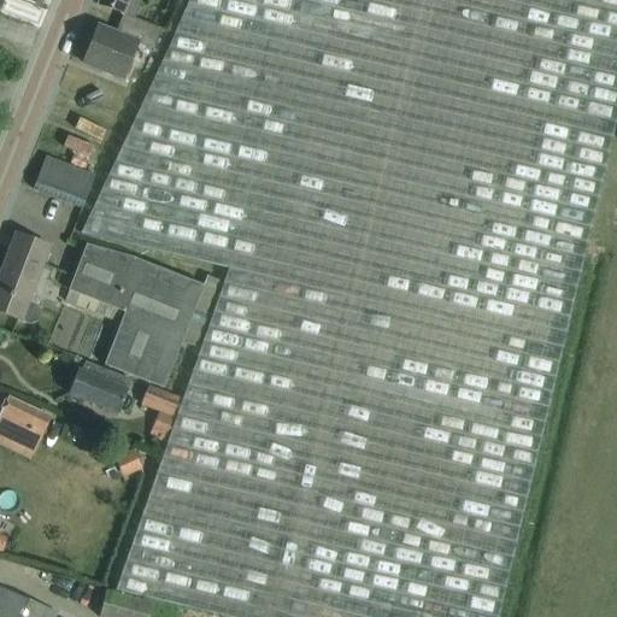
[(230,616),(494,616),(616,110),(616,0),(184,0),(80,234),(227,276),(183,397),(116,589),(230,616)]
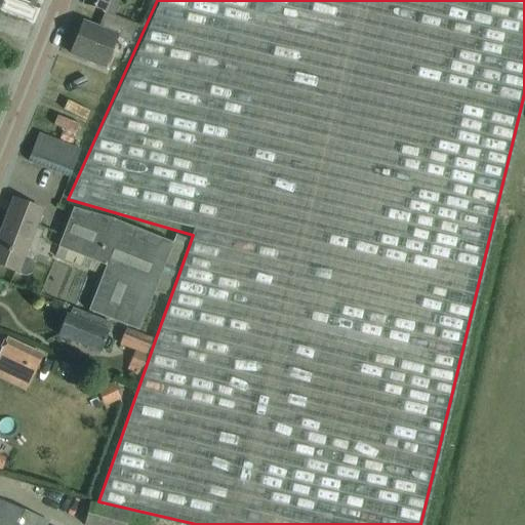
[(84,0),(83,4),(103,10),(117,15),(122,0),(84,0)]
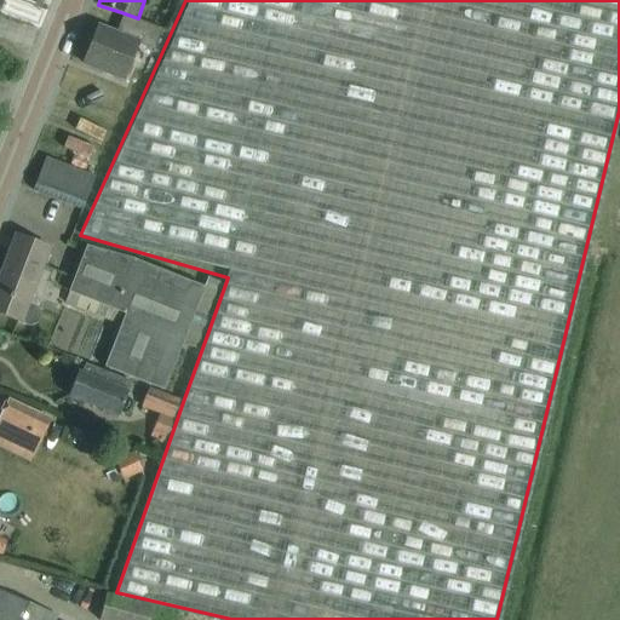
[(137,21),(138,18),(121,12),(120,15),(124,16),(116,34),(97,27),(82,64),(124,80),(137,45),(153,51),(161,30),(137,21)]
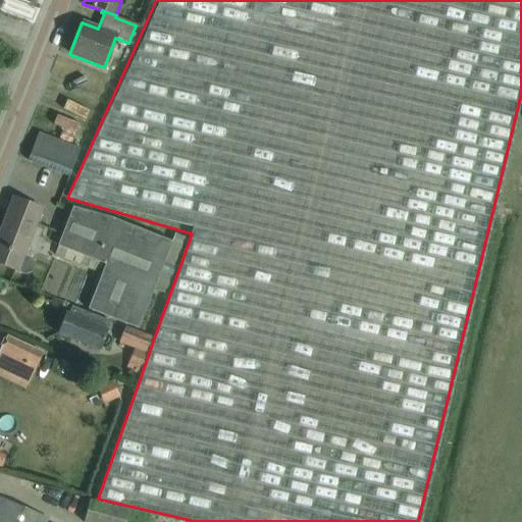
[(79,149),(38,134),(28,160),(68,176),(79,149)]
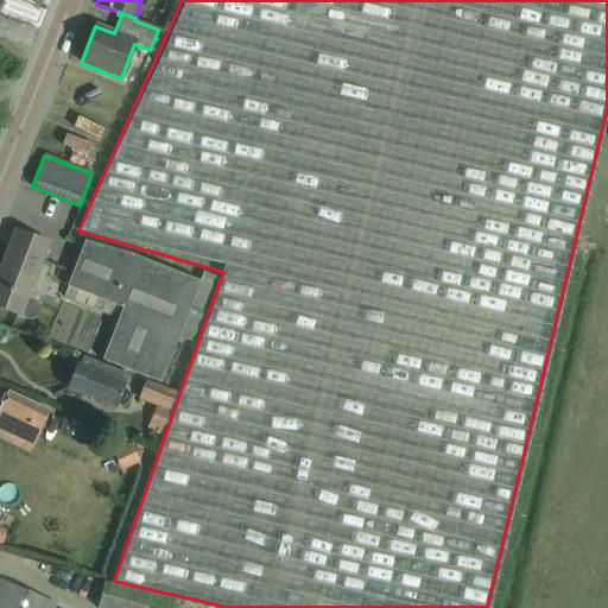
[(36,301),(27,297),(48,244),(14,230),(0,268),(0,276),(2,277),(0,282),(0,308),(20,316),(29,320),(37,317),(40,309),(36,301)]
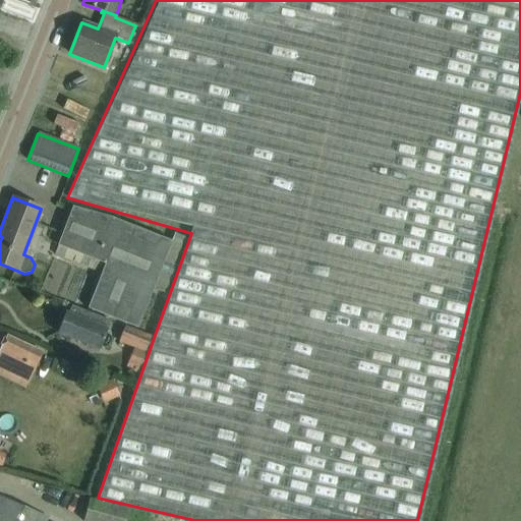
[(171,242),(109,218),(72,208),(57,246),(54,254),(102,273),(88,308),(137,328),(154,287),(166,293),(178,264),(175,263),(185,237),(175,233),(171,242)]
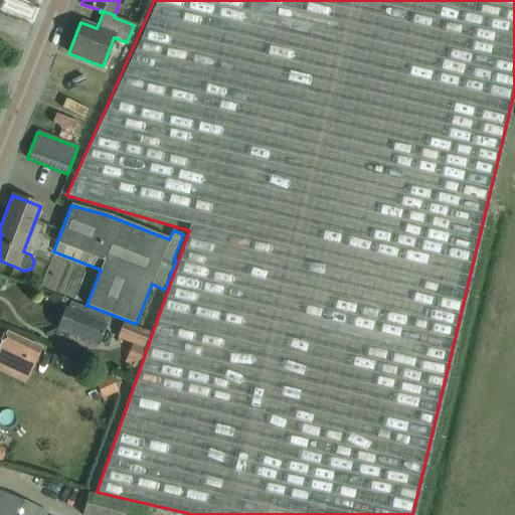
[(67,302),(56,330),(75,337),(99,346),(106,327),(109,318),(67,302)]
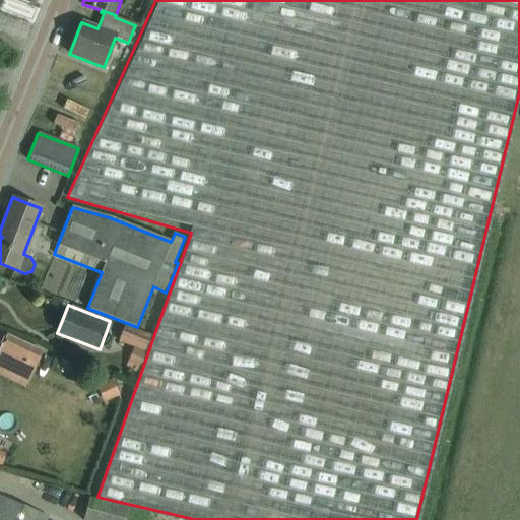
[(147,336),(124,327),(119,340),(146,351),(151,337),(147,336)]
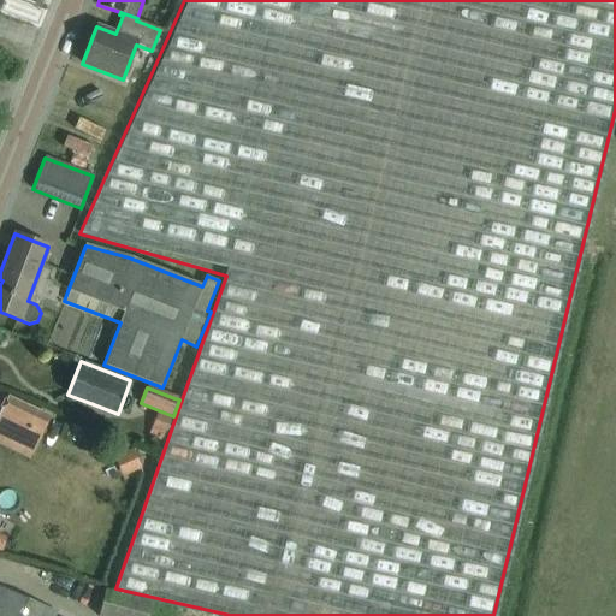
[(0,434),(34,451),(51,416),(6,396),(0,410),(0,434)]
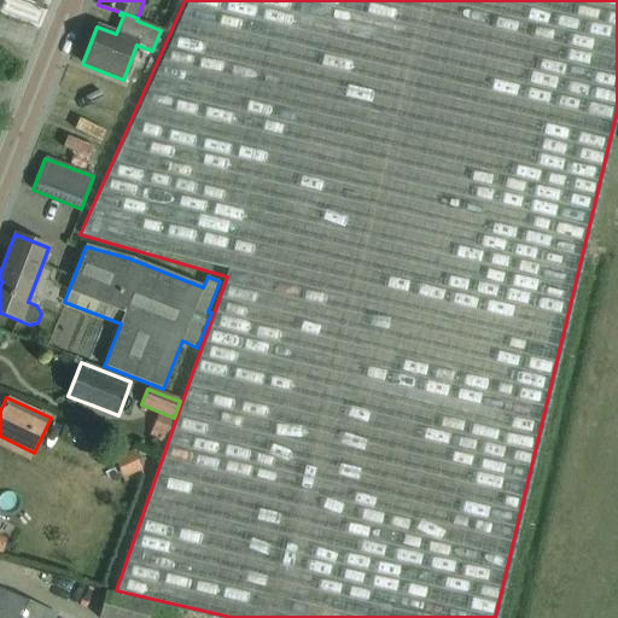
[(141,470),(133,453),(115,461),(123,479),(141,470)]
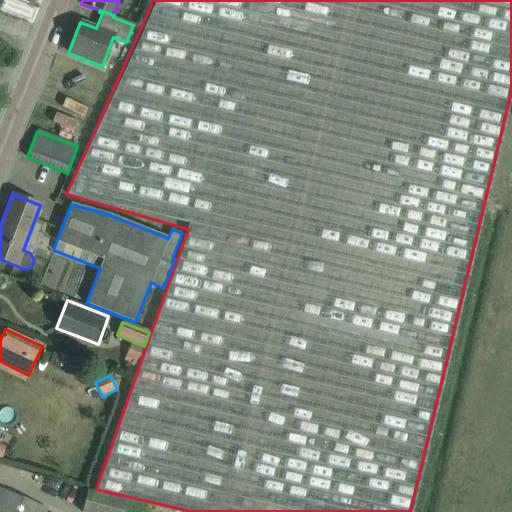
[(0,511),(44,511),(46,509),(18,496),(0,487),(0,511)]
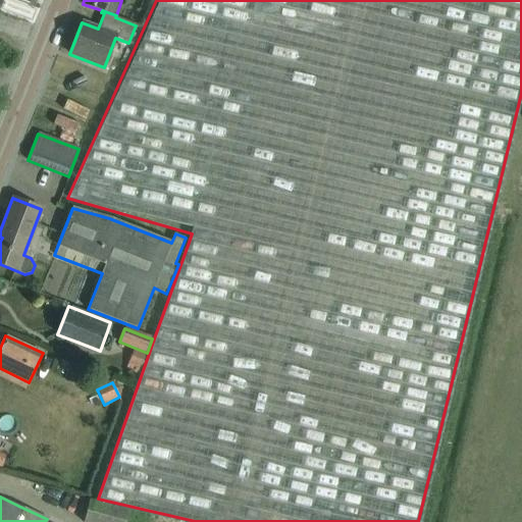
[(124,521),(128,512),(90,501),(83,521),(124,521)]
